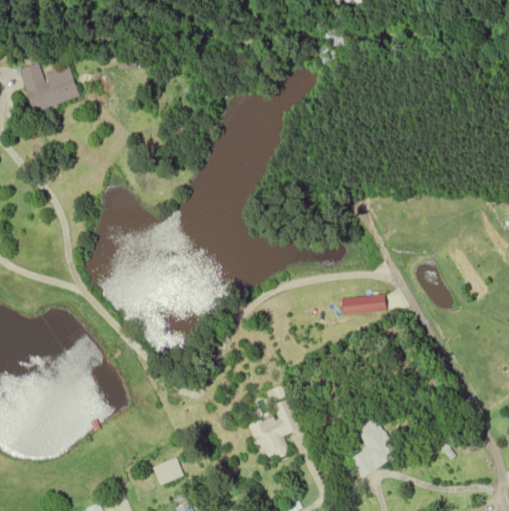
[(78,96),(68,66),(41,75),(37,62),(17,68),(31,111),(78,96)]
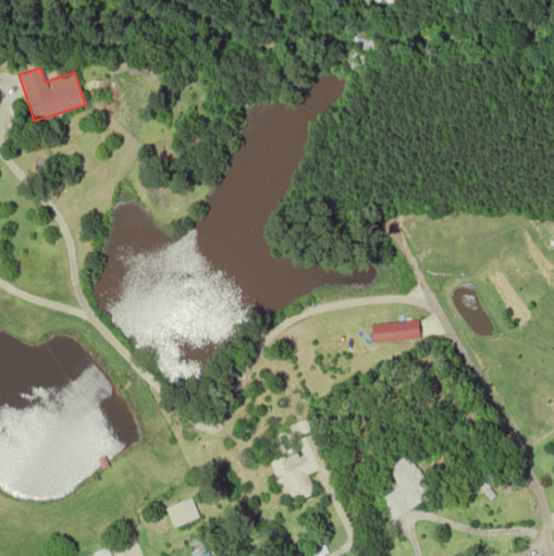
[(417,337),(415,320),(368,323),(370,342),(417,337)]
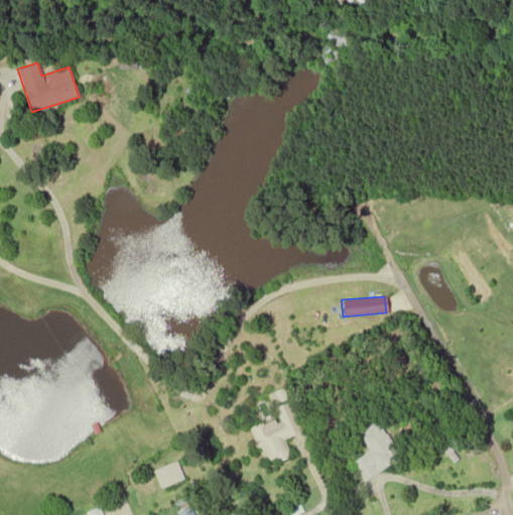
[(266,466),(292,456),(286,439),(304,432),(292,402),(276,409),(279,418),(252,428),(266,466)]
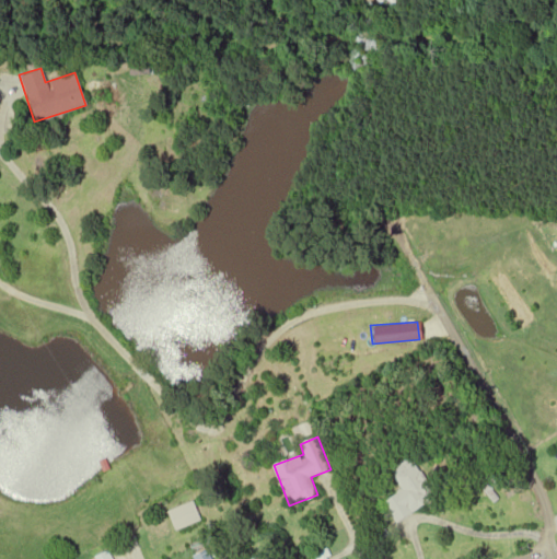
[(392,469),(405,490),(386,501),(398,521),(437,498),(412,456),(392,469)]
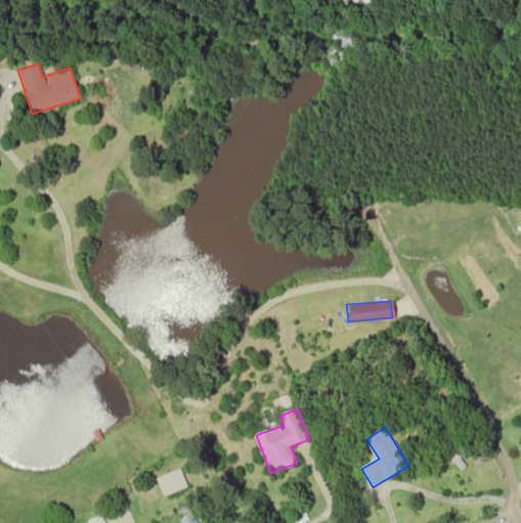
[(161,494),(185,488),(180,470),(156,476),(161,494)]
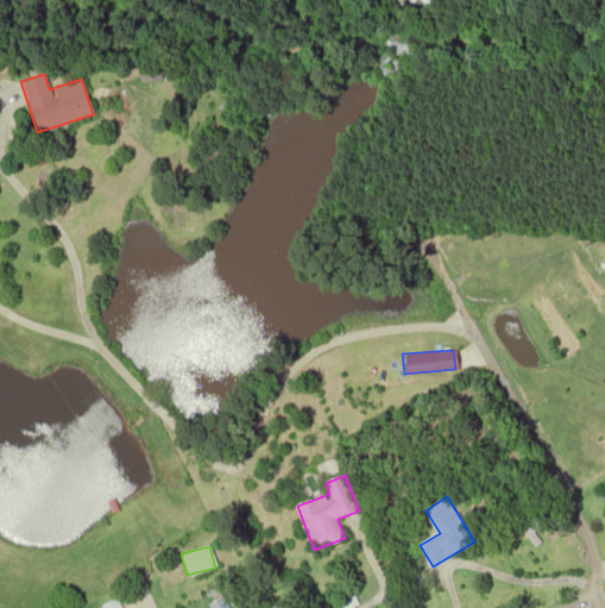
[(208,607),(227,607),(222,597),(207,606),(208,607)]
